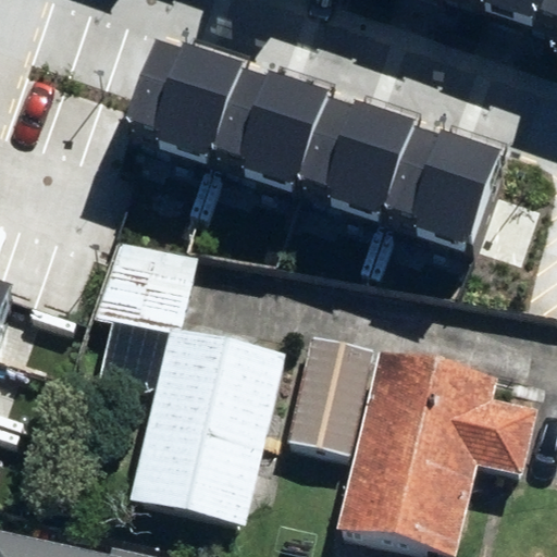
[(556,0),(473,0),(472,3),(556,31),(556,0)]
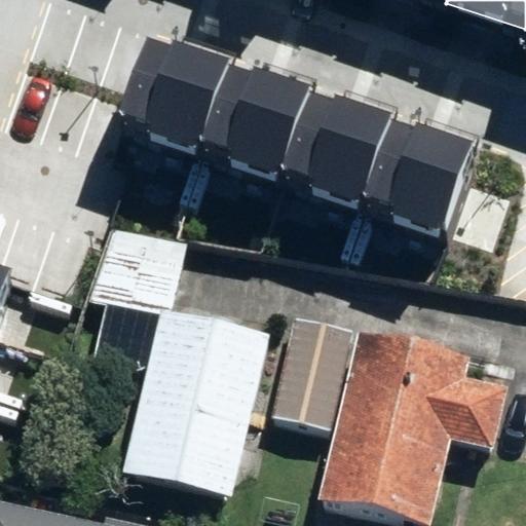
[(229,59),(149,31),(119,117),(130,121),(199,145),(229,59)]
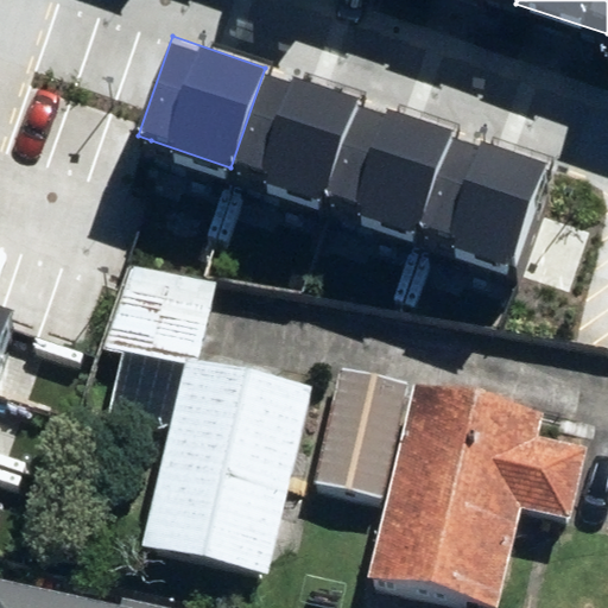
[(359,99),(265,68),(230,168),(324,198),(359,99)]
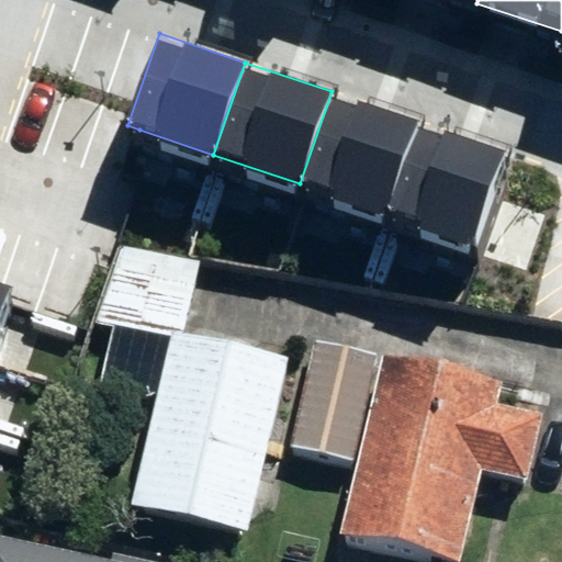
[(418,121),(332,91),(300,183),(388,214),(418,121)]
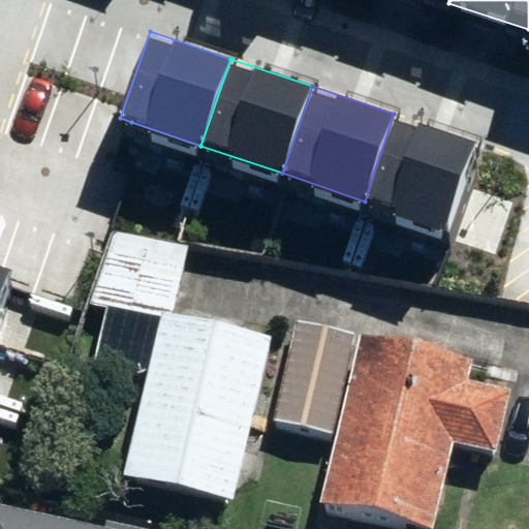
[(478,143),(394,114),(365,201),(448,230),(478,143)]
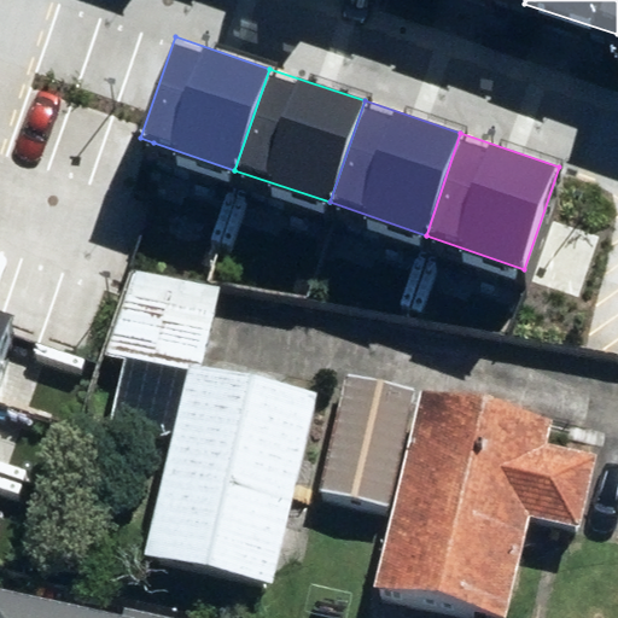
[(0,356),(13,318),(0,312),(0,356)]
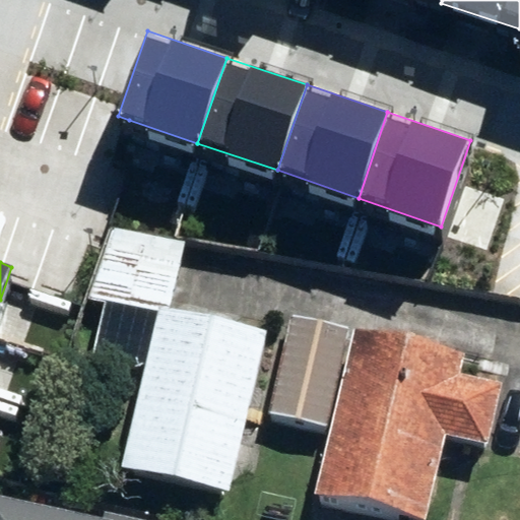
[(266,334),(160,309),(123,464),(229,490),(266,334)]
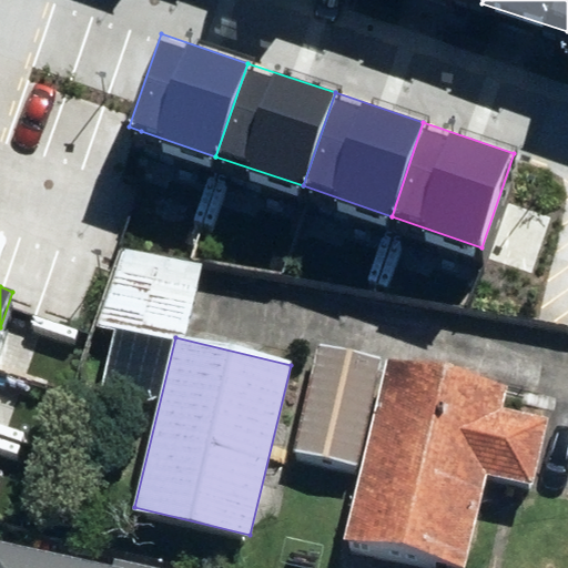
[(379,354),(320,341),(295,452),(355,465),(379,354)]
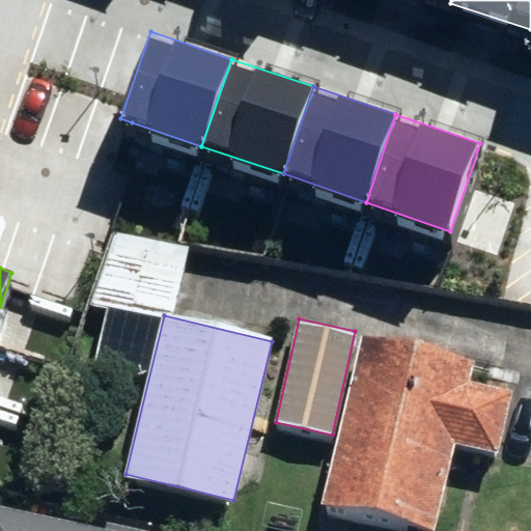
[(476,373),(362,347),(323,520),(372,530),(439,530),(455,457),(499,467),(513,403),(472,394),(476,373)]
